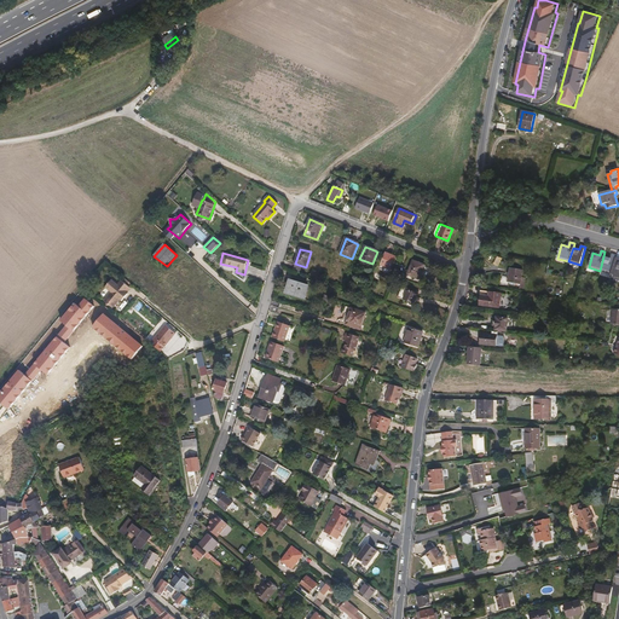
[(398,261),(397,261),(398,258),(386,253),(381,265),(393,270),(394,265),(397,266),(398,261)]
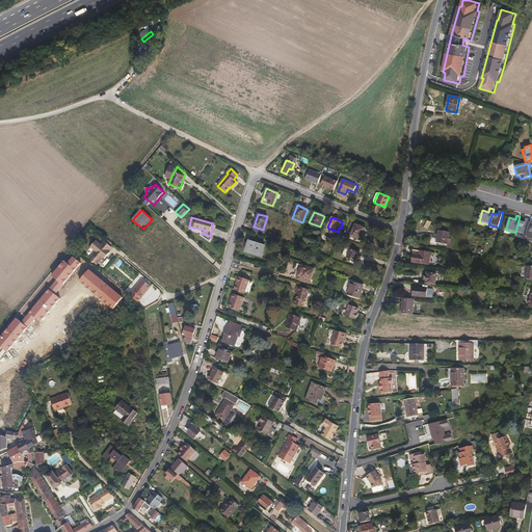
[(525,235),(529,221),(530,219),(526,218),(525,221),(519,220),(515,233),(525,235)]
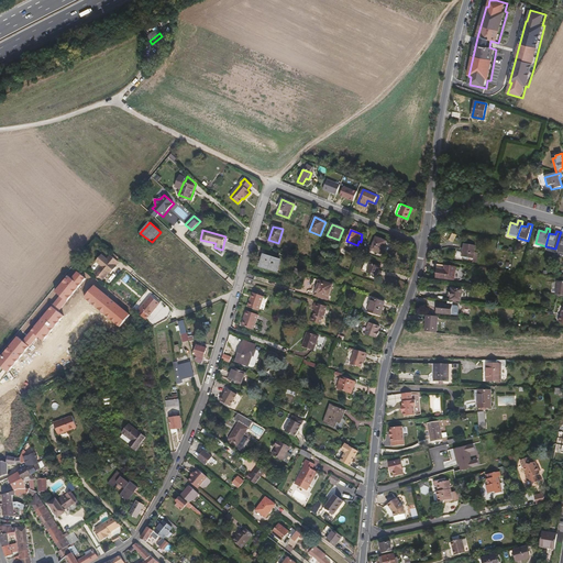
[(381,254),(386,242),(376,238),(372,251),(381,254)]
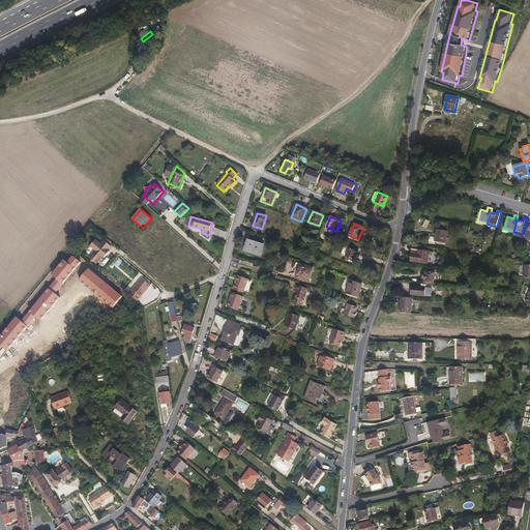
[(449,244),(450,239),(446,238),(447,232),(437,230),(435,242),(449,244)]
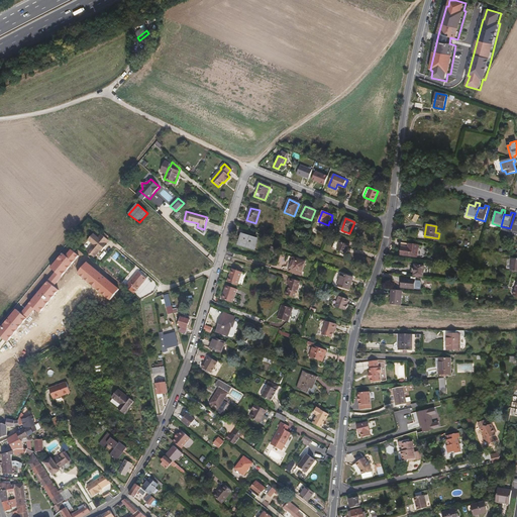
[(107,245),(106,244),(109,241),(102,234),(99,238),(94,234),(89,240),(93,245),(87,251),(94,259),(101,250),(102,252),(107,245)]
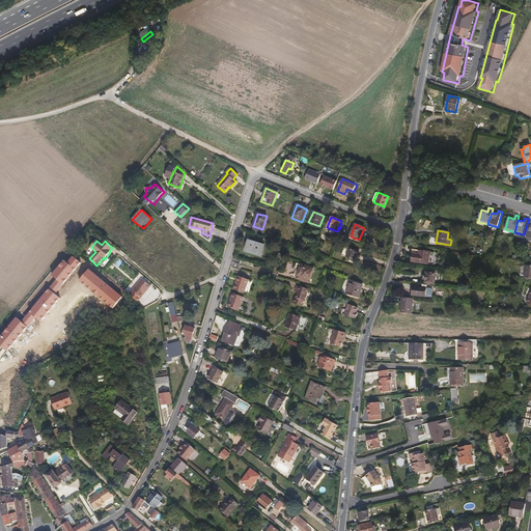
[(261,256),(264,246),(249,242),(247,252),(261,256)]
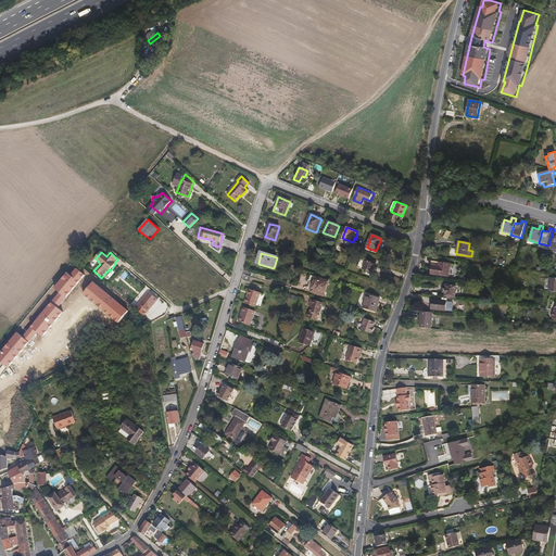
[(370,276),(371,274),(376,264),(367,261),(363,270),(366,272),(365,274),(370,276)]
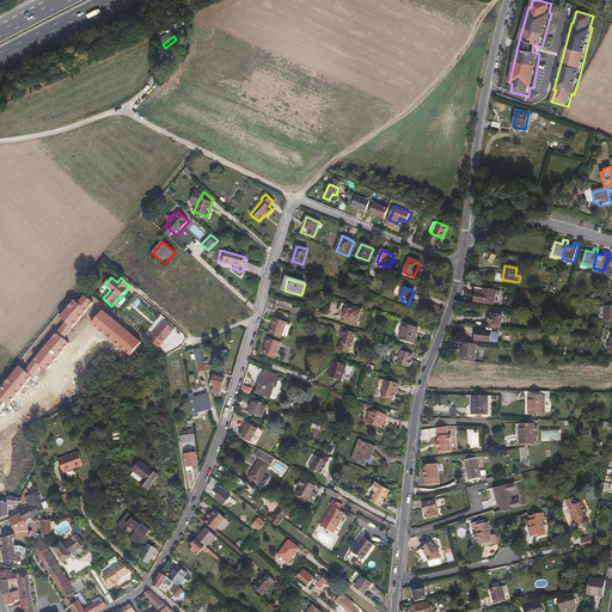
[(494,305),(495,291),(476,288),(475,303),(494,305)]
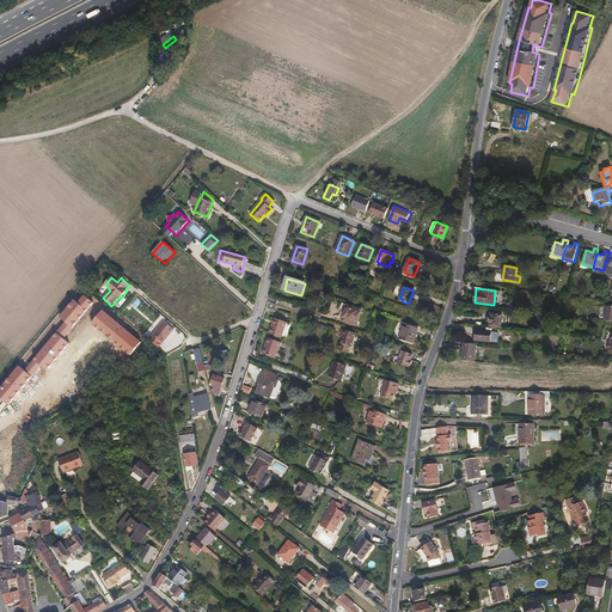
[(326,306),(329,298),(319,295),(318,299),(324,300),(323,305),(326,306)]
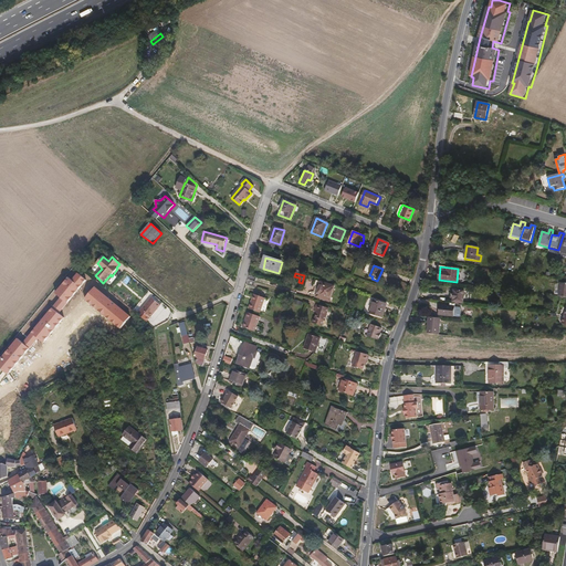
[(52,308),(60,314),(87,281),(77,274),(72,280),(69,278),(55,294),(60,299),(52,308)]
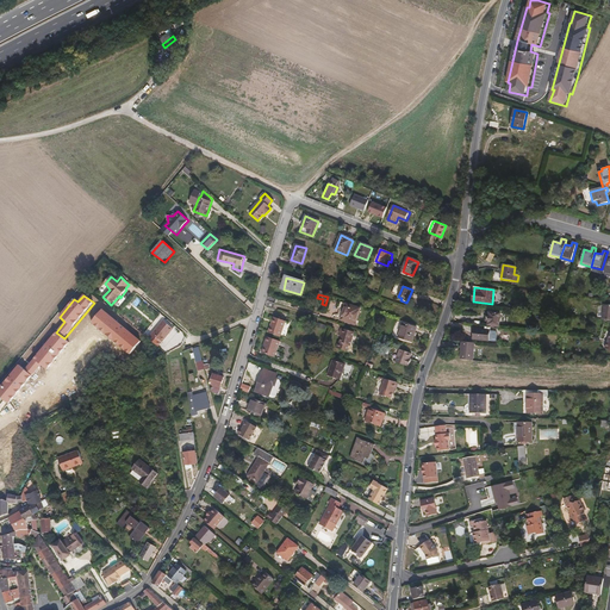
[(565,315),(566,307),(562,307),(562,302),(553,300),(552,312),(565,315)]
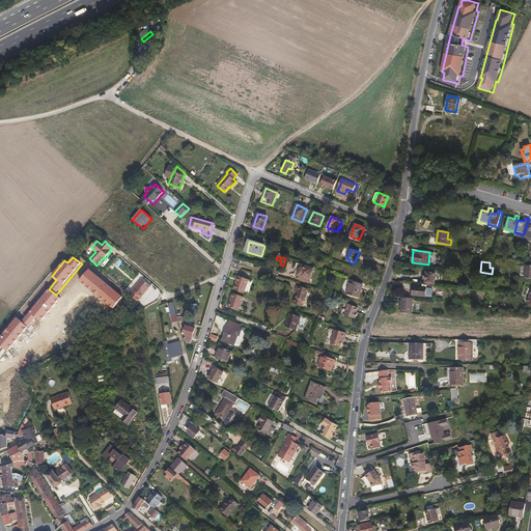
[(309,283),(314,269),(302,264),(297,279),(309,283)]
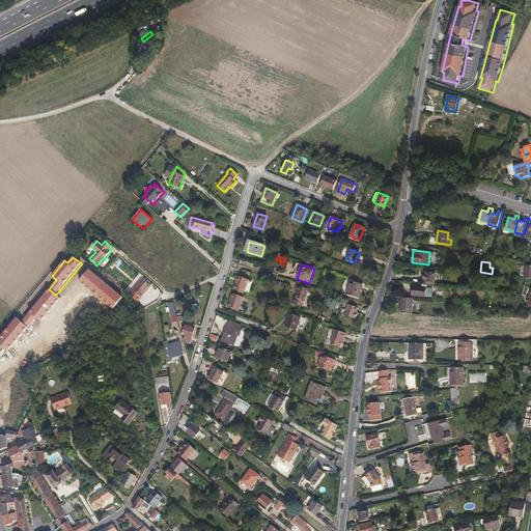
[(122,298),(89,269),(80,281),(114,308),(122,298)]
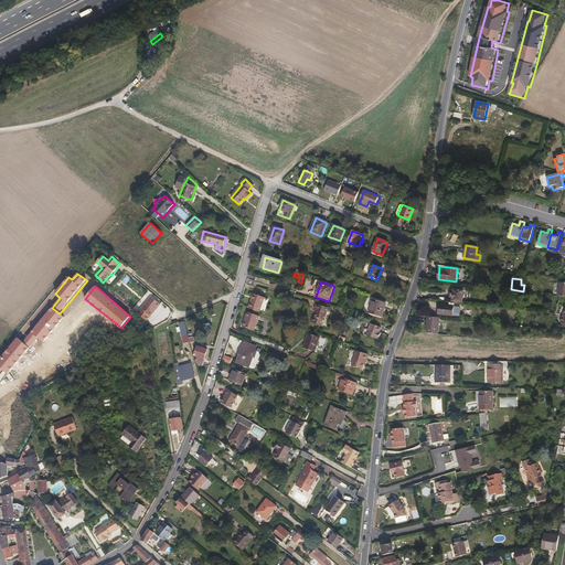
[(462,302),(464,290),(451,289),(450,301),(462,302)]
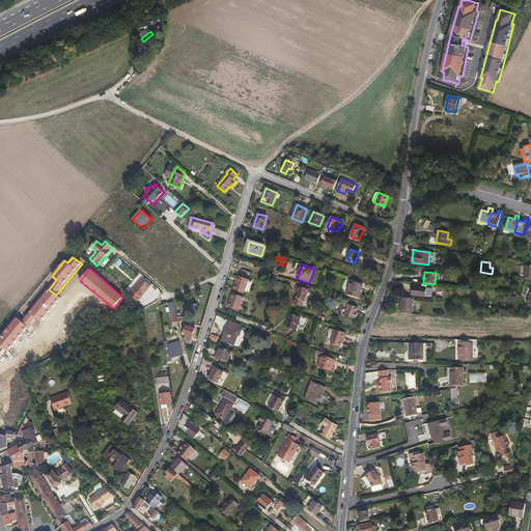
[(244,294),(249,279),(241,277),(238,283),(236,282),(233,290),(244,294)]
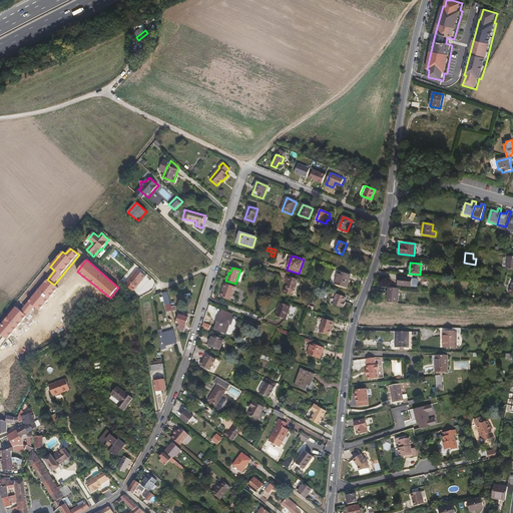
[(136,289),(146,278),(137,271),(128,283),(136,289)]
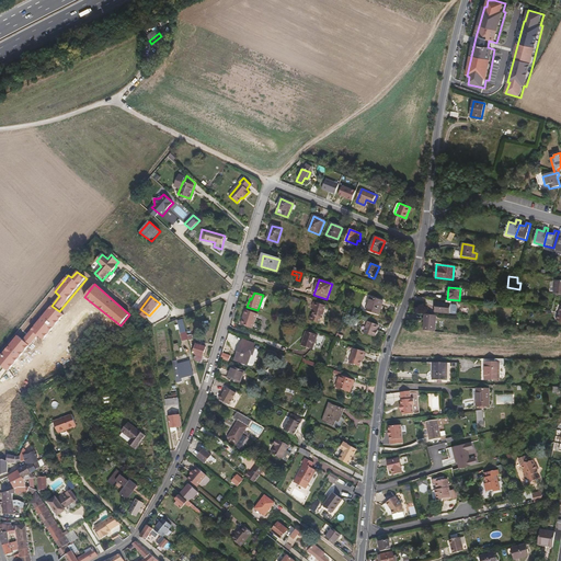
[(379,316),(384,301),(370,297),(366,311),(379,316)]
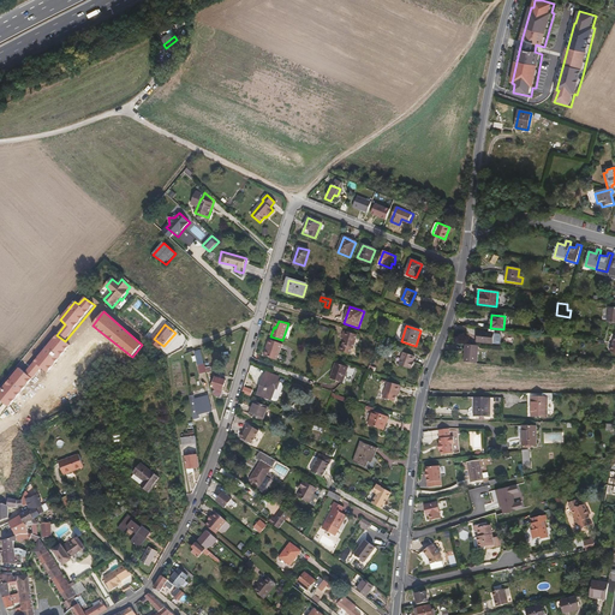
[(353,350),(358,335),(345,332),(342,336),(345,338),(342,346),(353,350)]
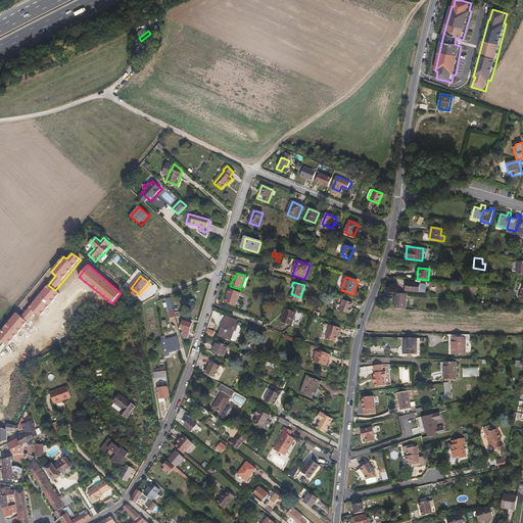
[(425,293),(426,285),(425,284),(407,282),(406,291),(425,293)]
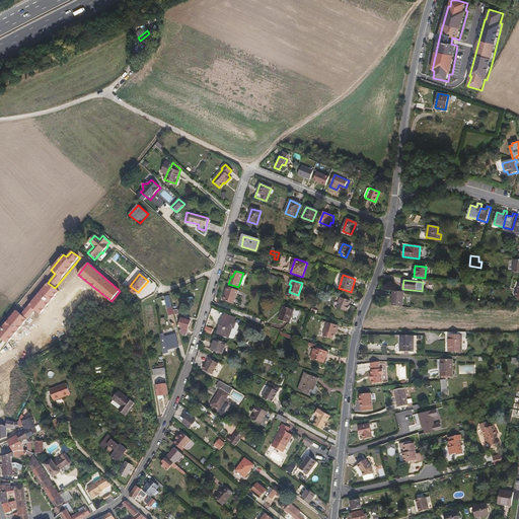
[(30,305),(35,311),(41,314),(60,291),(55,288),(48,283),(30,305)]
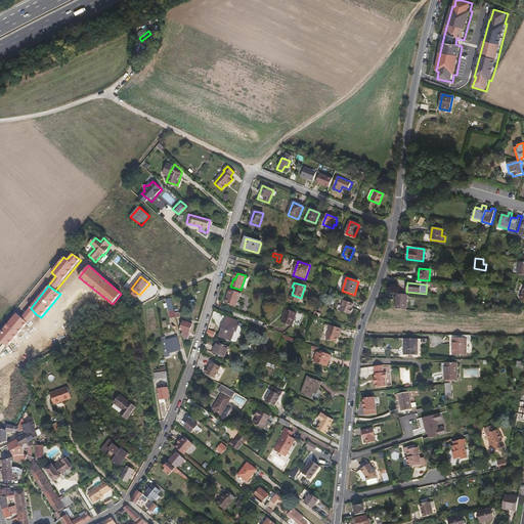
[(236,307),(241,294),(229,290),(227,295),(228,295),(225,304),(236,307)]
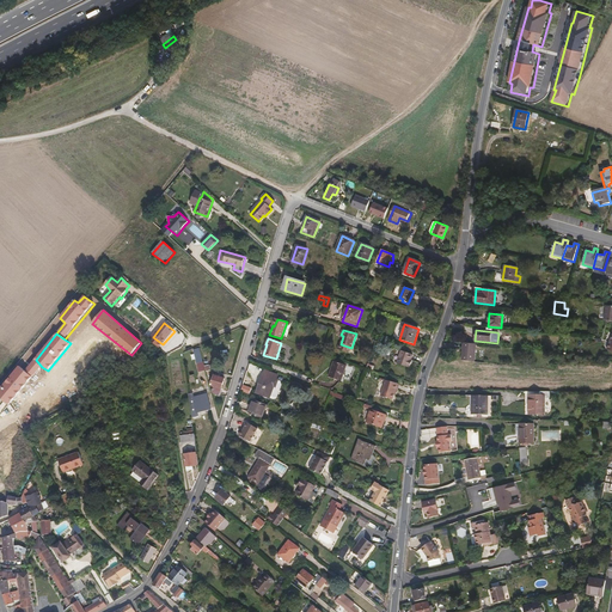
[(475,362),(477,344),(464,343),(461,361),(475,362)]
